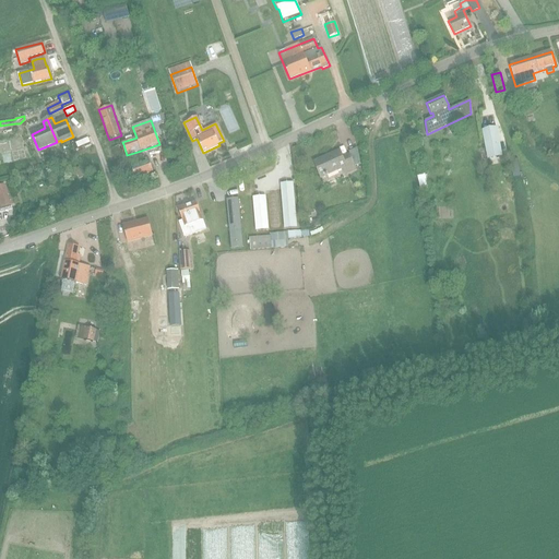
[(496,129),(483,131),(488,158),(501,155),(496,129)]
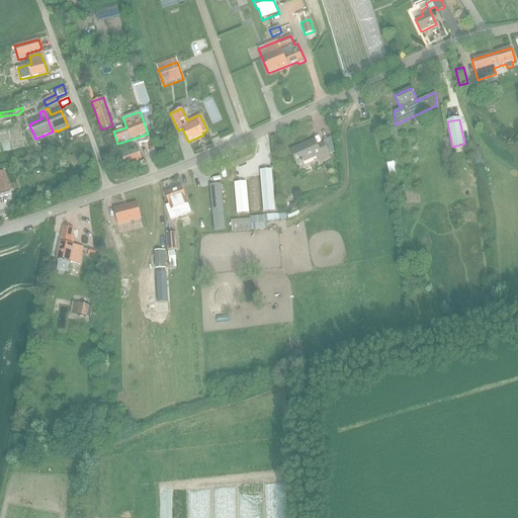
[(114,134),(105,137),(112,158),(117,157),(121,155),(117,144),(114,134)]
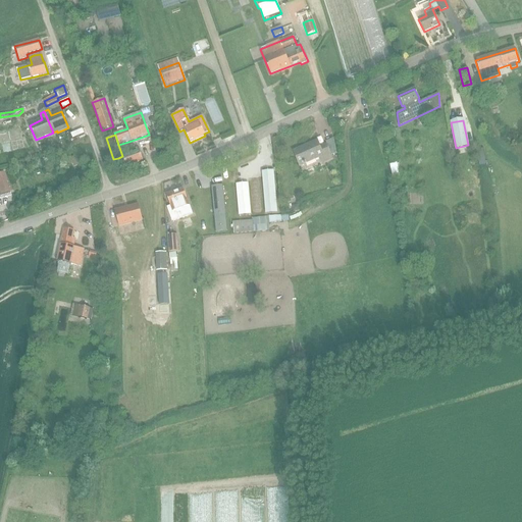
[(307,164),(306,163),(321,156),(323,162),(332,158),(326,144),(320,147),(317,141),(294,151),(300,166),(304,164),(305,165),(307,164)]
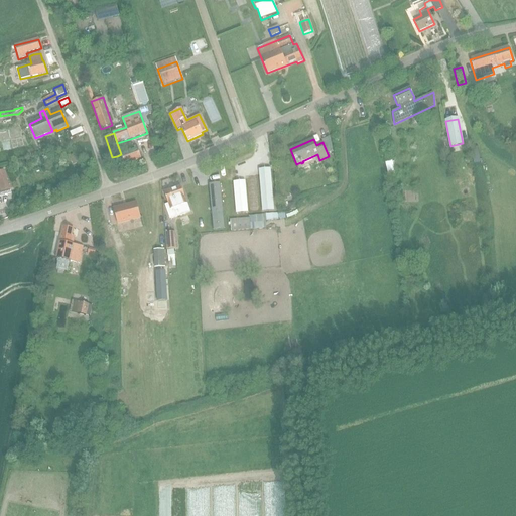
[(478,146),(471,147),(474,162),(481,161),(478,146)]
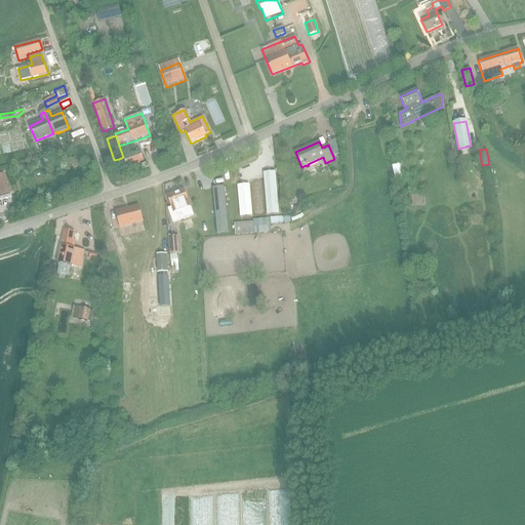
[(139,151),(124,156),(128,166),(144,161),(139,151)]
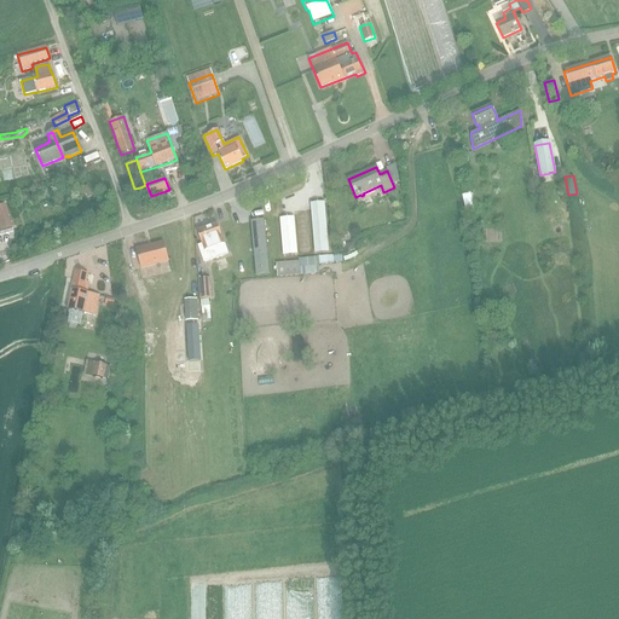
[(86,186),(82,189),(87,198),(88,197),(96,195),(91,184),(86,186)]
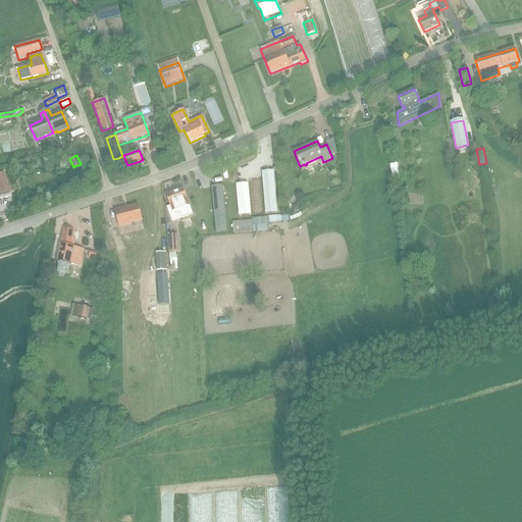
[(262,172),(265,213),(276,212),(273,171),(262,172)]
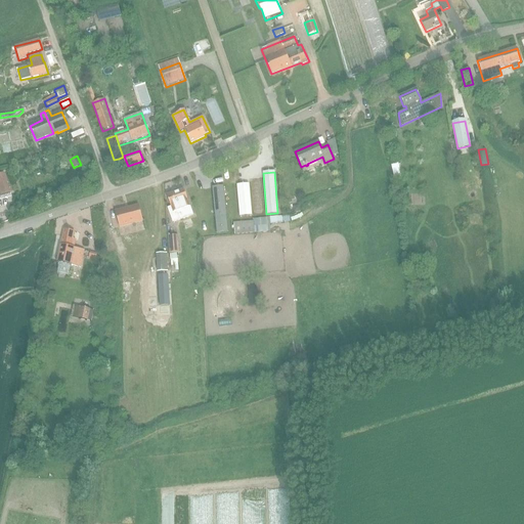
[(0,193),(9,191),(3,174),(0,174),(0,193)]
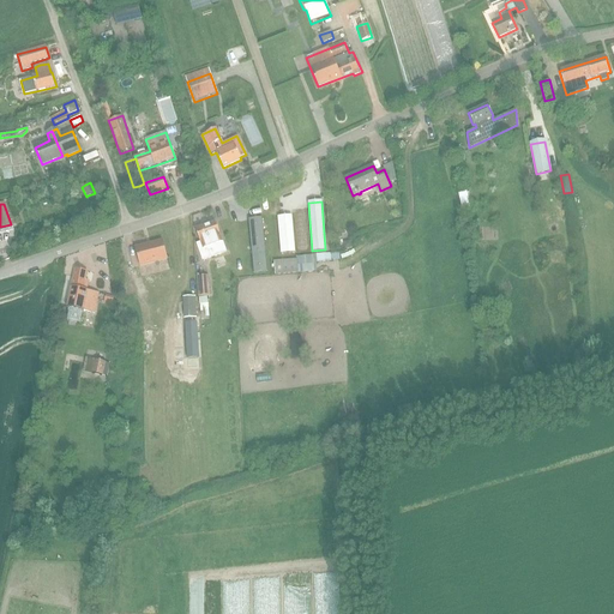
[(278,217),(281,253),(294,252),(292,216),(278,217)]
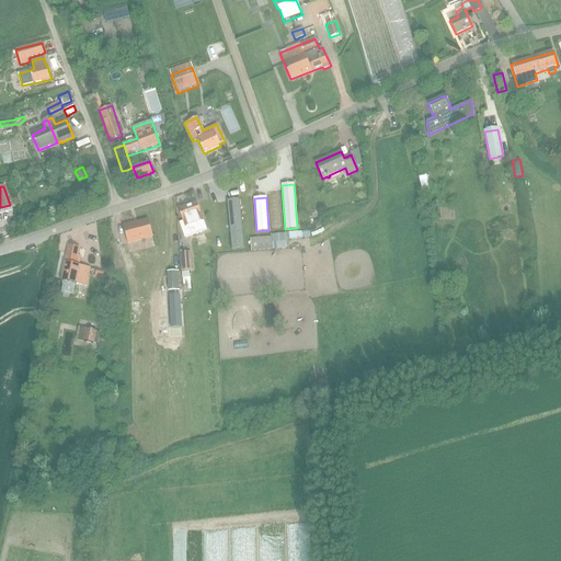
[(227,201),(231,249),(243,248),(239,199),(227,201)]
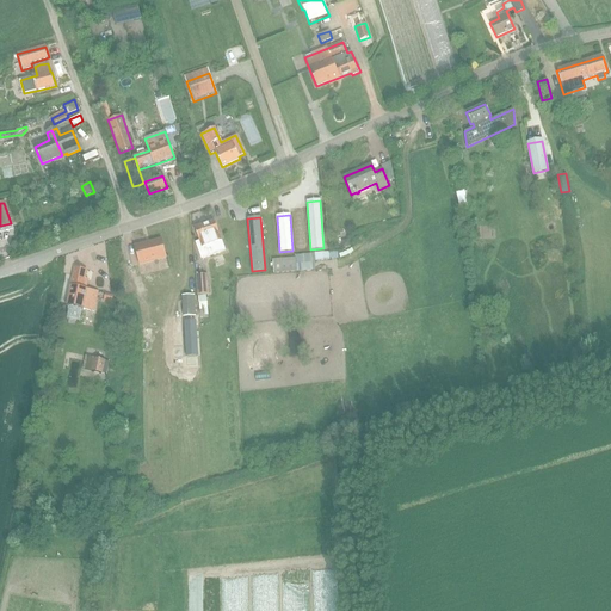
[(224,251),(224,248),(214,220),(199,226),(193,228),(198,241),(195,242),(201,259),(224,251)]
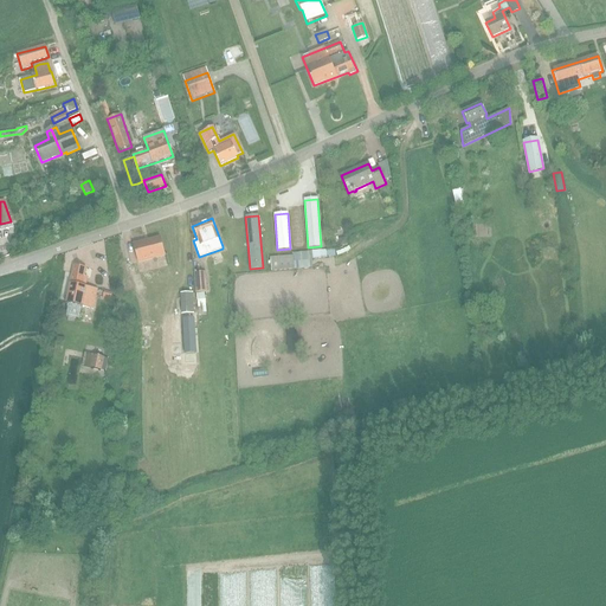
[(134,244),(137,262),(165,256),(160,238),(134,244)]
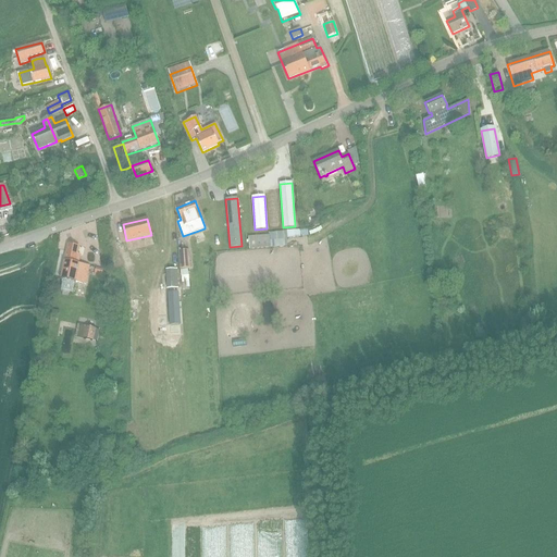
[(248,237),(249,250),(271,248),(270,235),(248,237)]
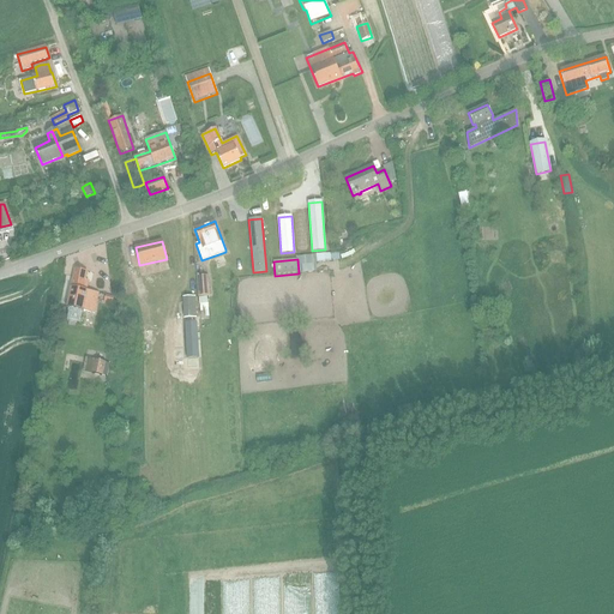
[(85,281),(86,272),(74,270),(66,307),(94,313),(98,294),(86,292),(88,282),(85,281)]
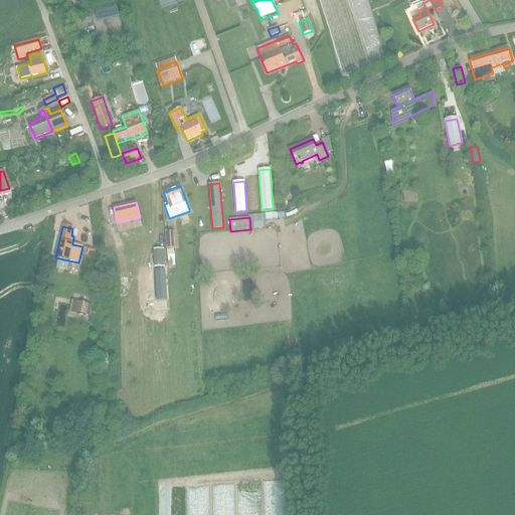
[(176,248),(175,231),(165,232),(166,249),(176,248)]
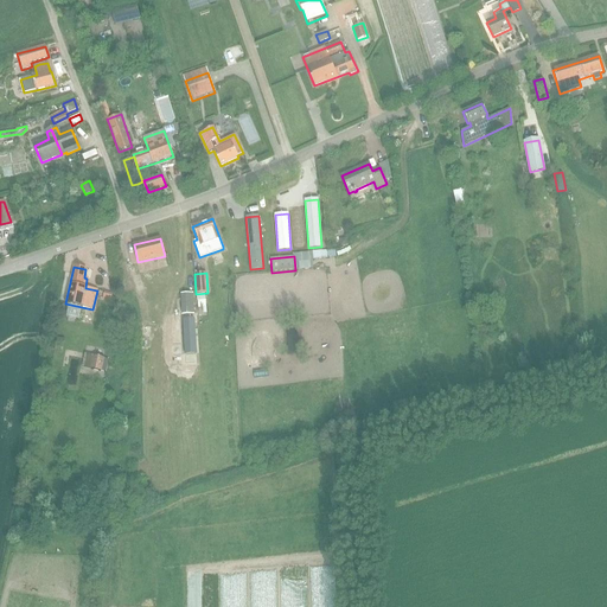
[(180,294),(181,315),(193,314),(195,314),(193,294),(180,294)]
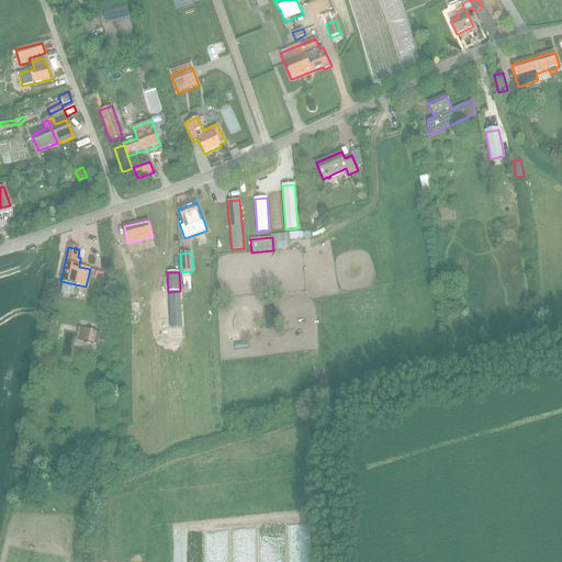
[(180,295),(169,295),(170,324),(182,324),(180,295)]
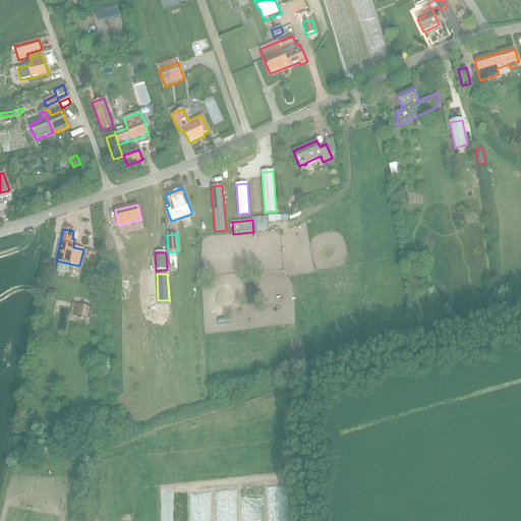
[(70,315),(88,320),(88,319),(91,319),(93,308),(90,307),(90,306),(72,303),(70,315)]
